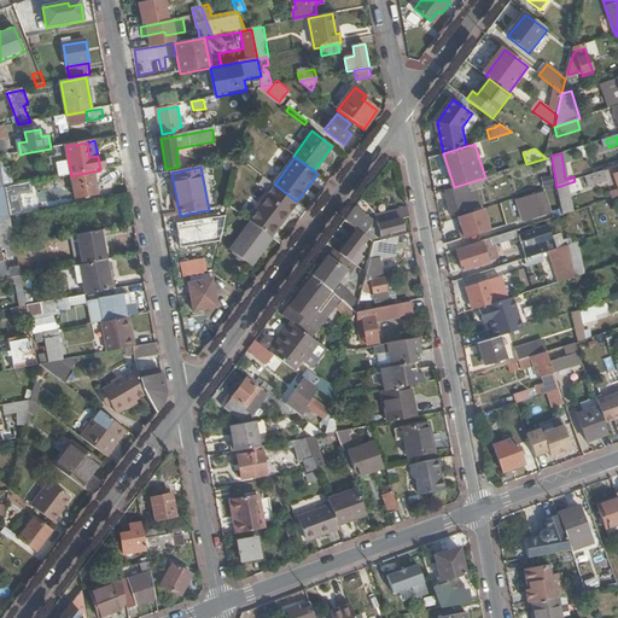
[(220,172),(216,173),(215,167),(205,168),(208,185),(219,184),(217,179),(221,178),(220,172)]
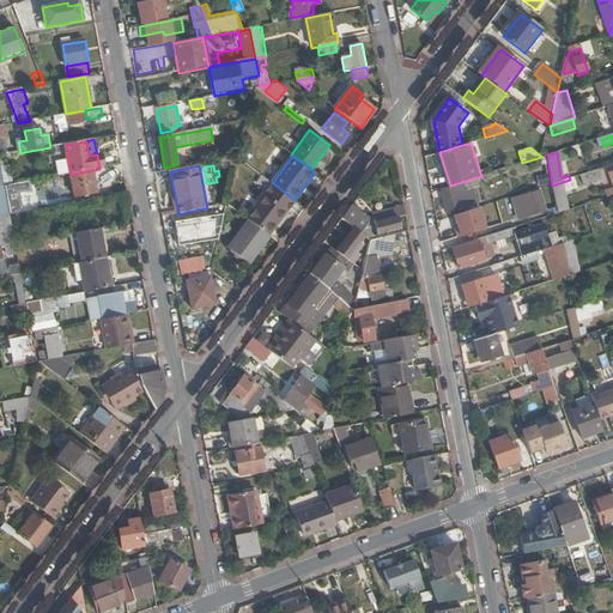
[(92,170),(71,175),(76,196),(97,193),(92,170)]
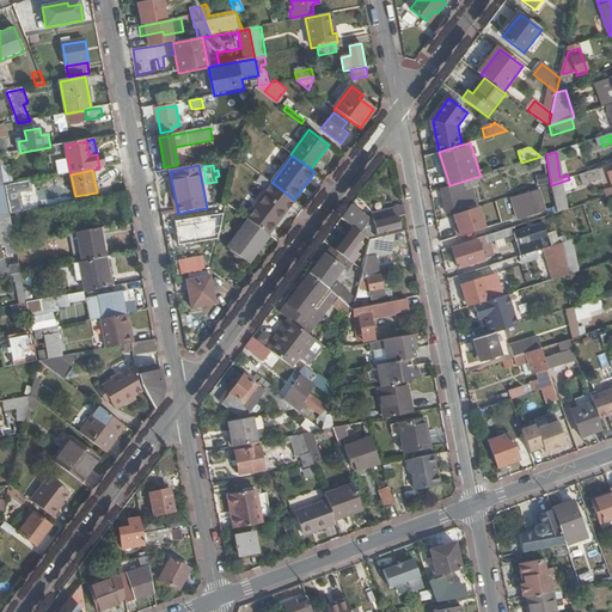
[(599,170),(581,176),(583,185),(601,181),(599,170)]
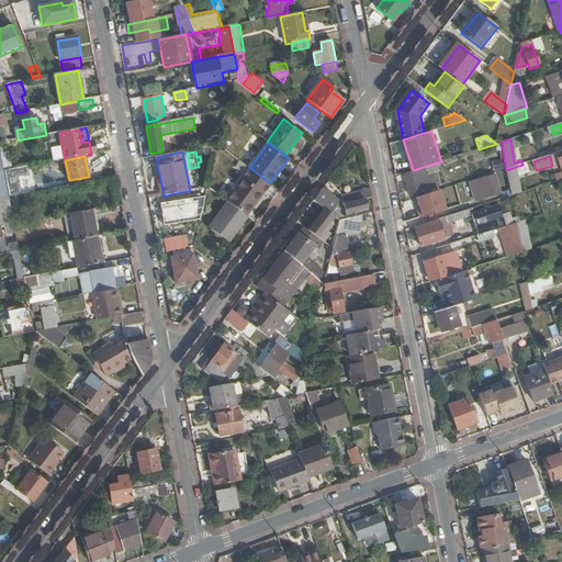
[(154,164),(160,195),(160,197),(164,197),(157,164),(154,164)]
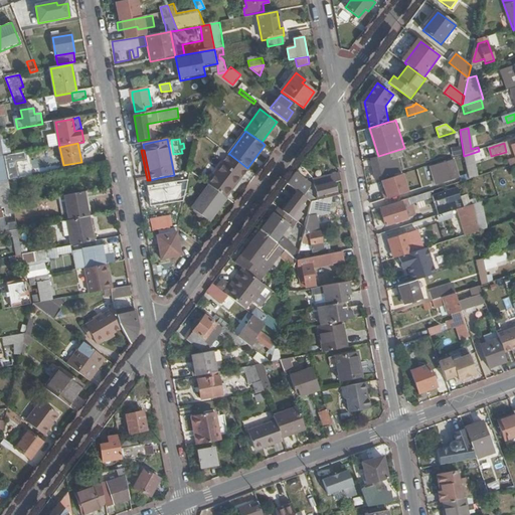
[(229,154),(207,184),(209,186),(226,198),(248,168),(247,168),(229,154)]
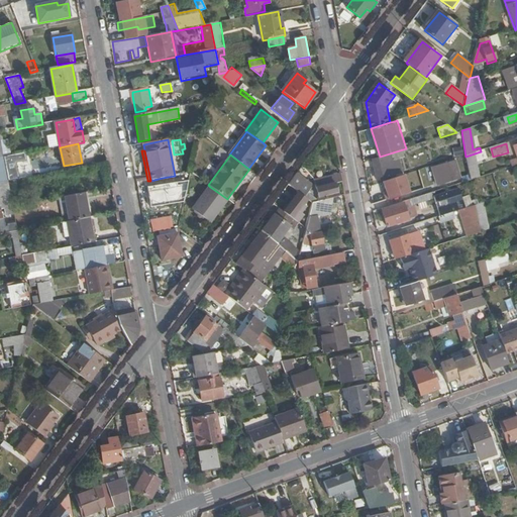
[(373,161),(378,181),(396,177),(395,172),(402,170),(400,160),(392,162),(390,156),(373,161)]
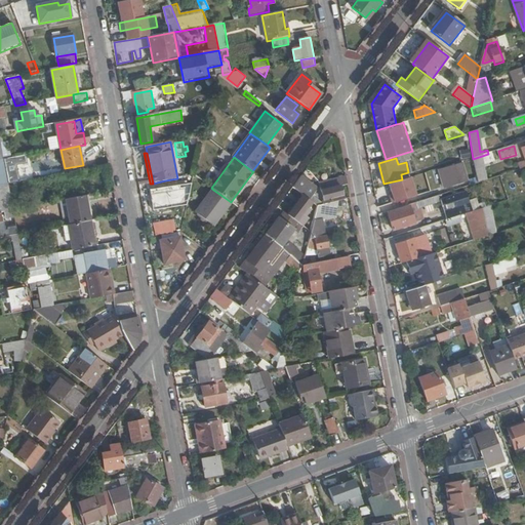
[(4,160),(8,186),(10,185),(16,184),(11,159),(4,160)]
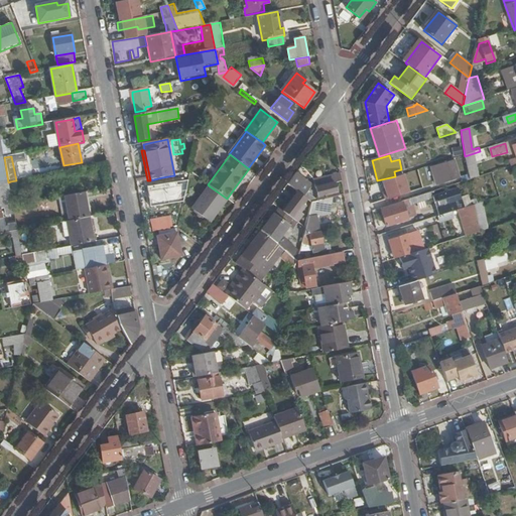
[(466,160),(465,156),(459,158),(465,181),(470,180),(466,160)]
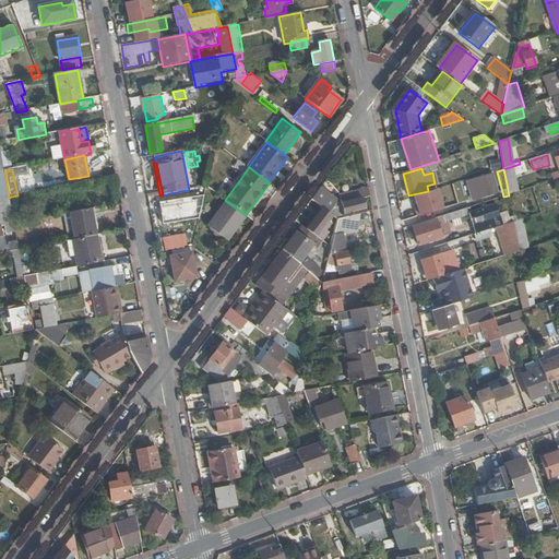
[(0,199),(9,198),(4,170),(0,170),(0,199)]
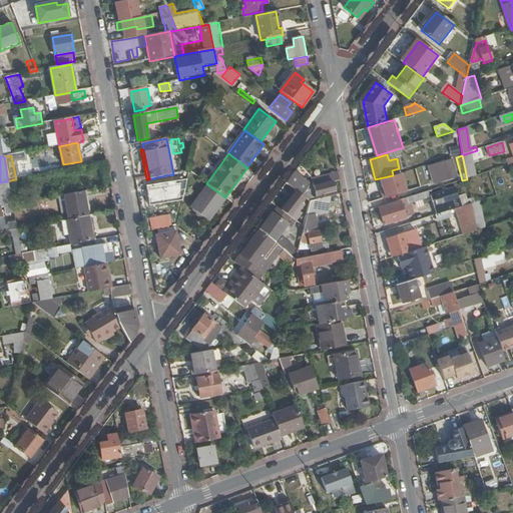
[(453,158),(434,163),(440,182),(459,176),(453,158)]
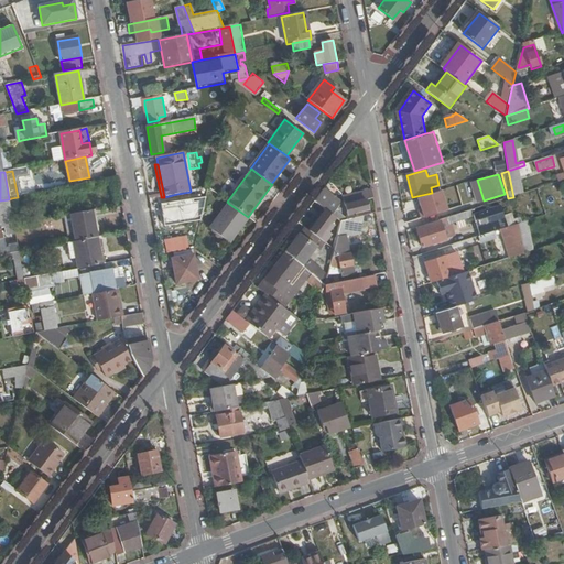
[(517,174),(509,175),(513,197),(521,195),(517,174)]
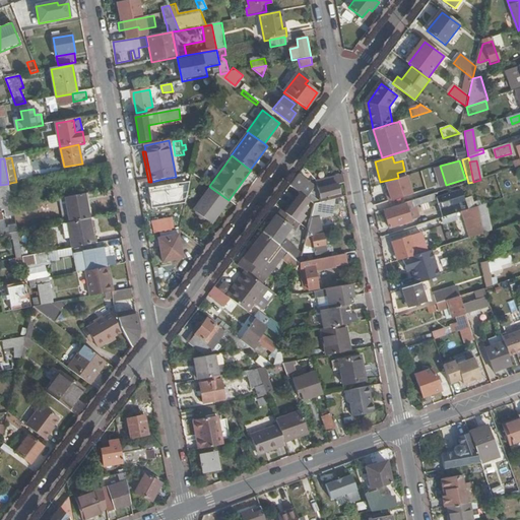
[(193,174),(176,177),(164,179),(165,185),(149,187),(152,202),(187,197),(193,174)]
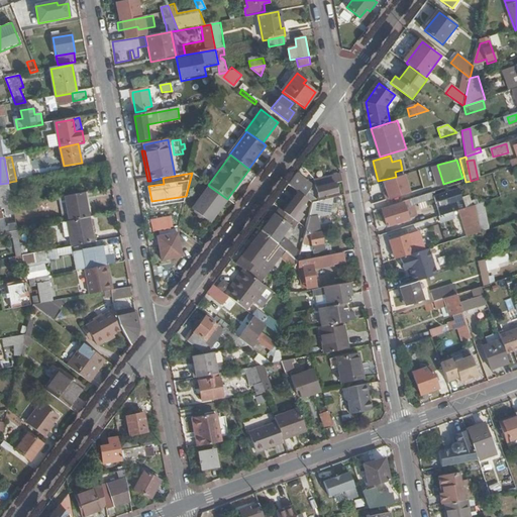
[(342,182),(340,175),(324,179),(326,186),(335,183),(335,184),(342,182)]
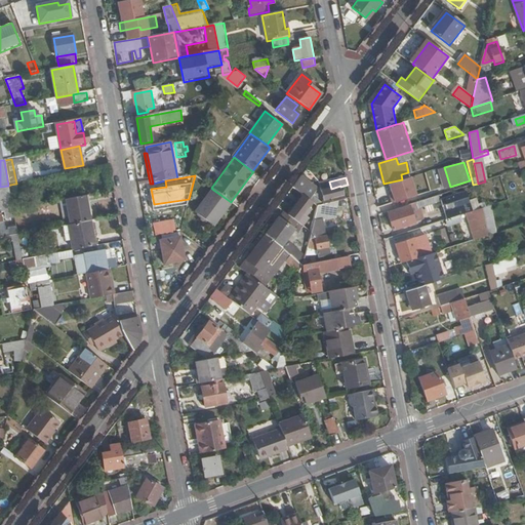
[(298,179),(292,188),(310,200),(315,193),(298,179)]
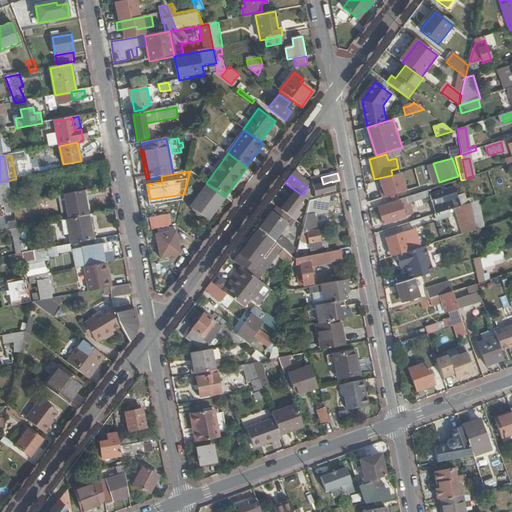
[(16,179),(10,180),(13,201),(20,200),(16,179)]
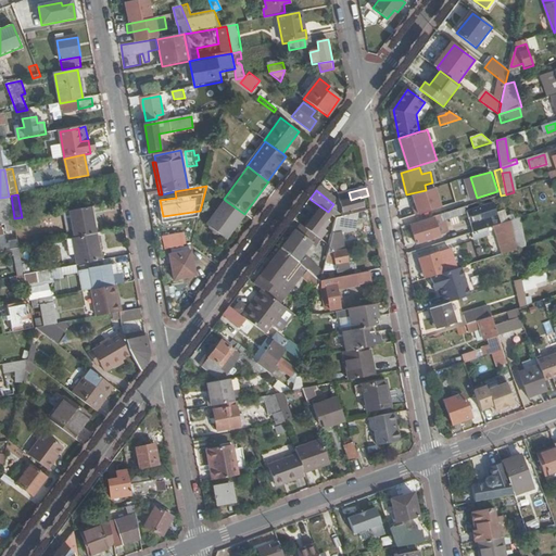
[(0,225),(4,224),(14,223),(9,197),(0,198),(0,225)]
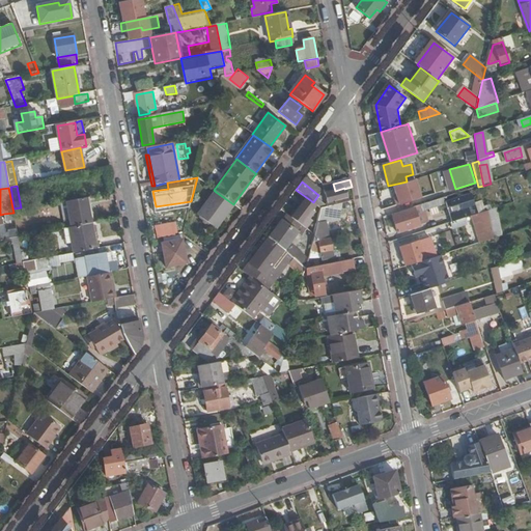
[(325,193),(329,206),(332,205),(347,201),(344,189),(344,188),(335,191),(325,193)]
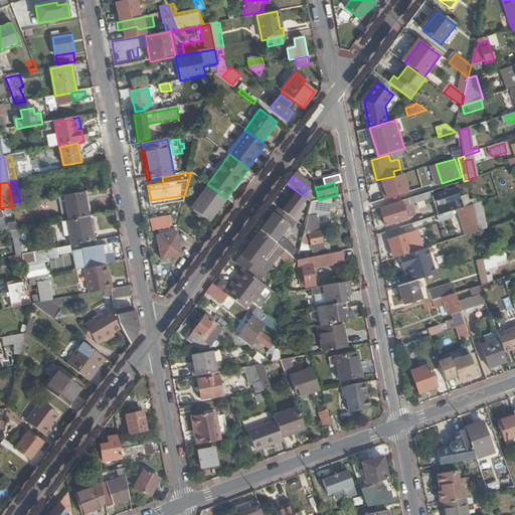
[(400,194),(403,201),(432,192),(443,188),(441,183),(423,188),(423,186),(400,194)]
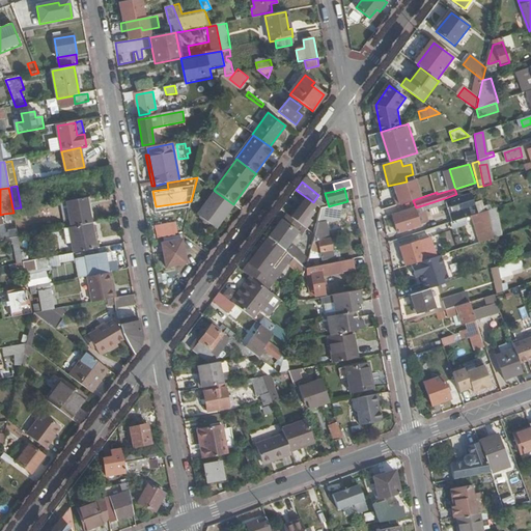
[(233,204),(216,192),(198,216),(216,229),(234,205),(233,204)]
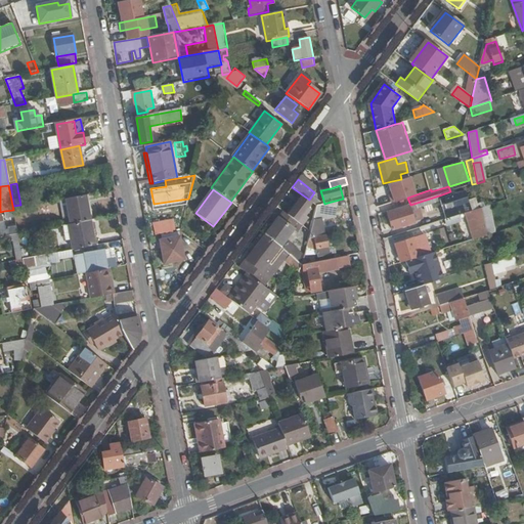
[(441,202),(447,219),(472,212),(469,201),(466,191),(441,200),(441,202)]
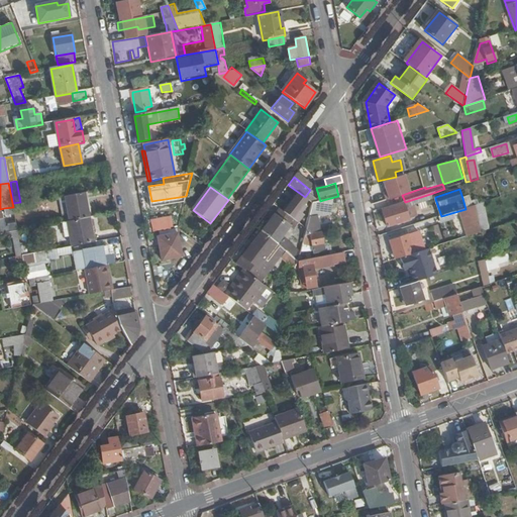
[(433,193),(405,202),(383,209),(389,228),(411,221),(410,219),(419,216),(415,206),(435,199),(435,197),(433,193)]
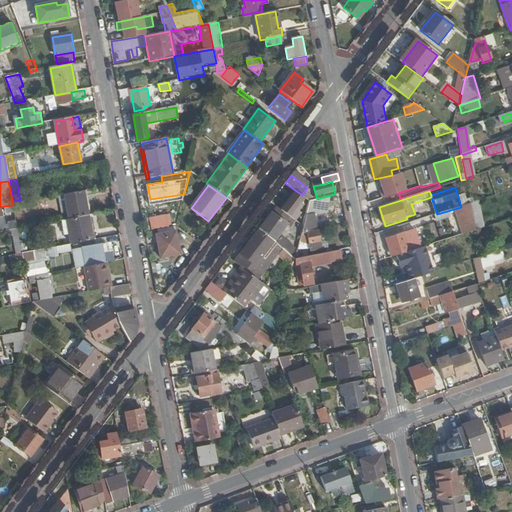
[(62,196),(66,221),(88,217),(83,192),(62,196)]
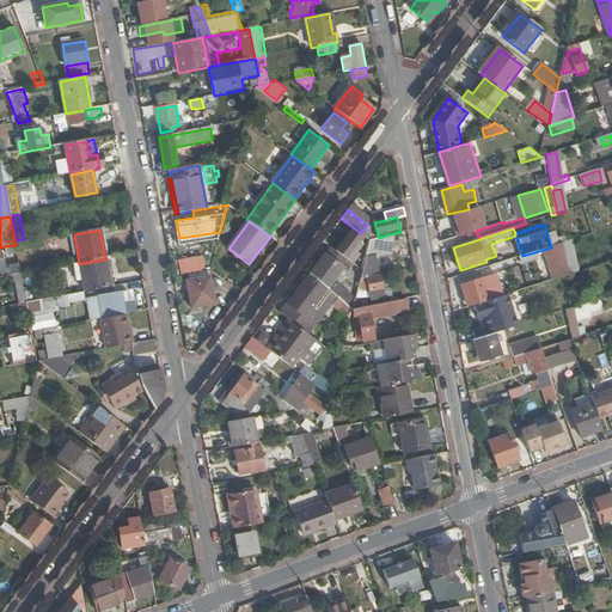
[(558,232),(548,234),(551,248),(562,244),(558,232)]
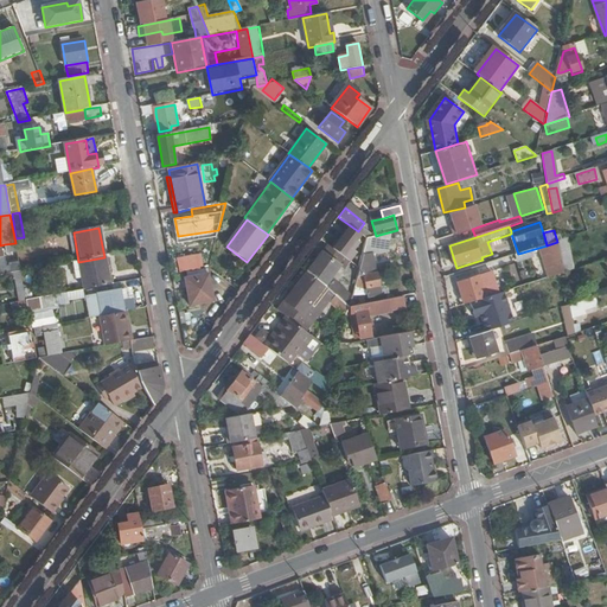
[(366,237),(363,255),(374,253),(378,253),(379,235),(376,236),(366,237)]
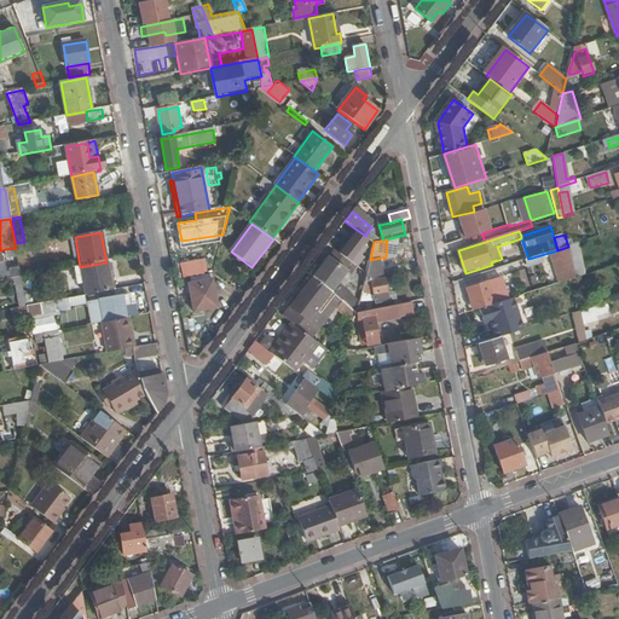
[(570,246),(576,276),(584,275),(579,244),(570,246)]
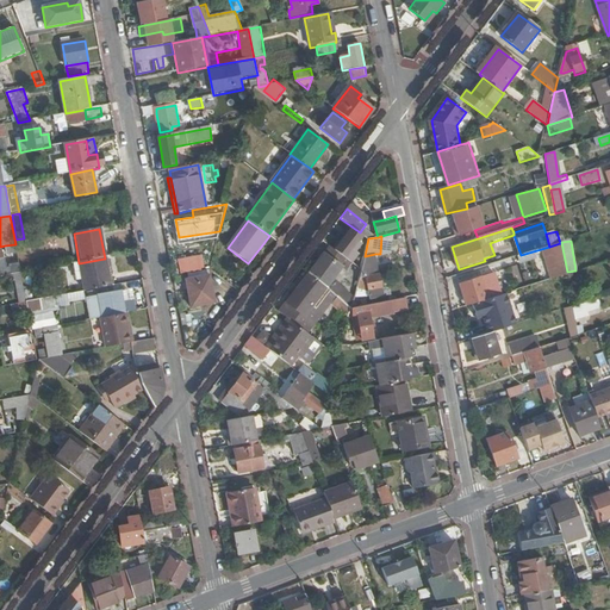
[(567,275),(561,243),(560,243),(549,247),(555,279),(567,275)]
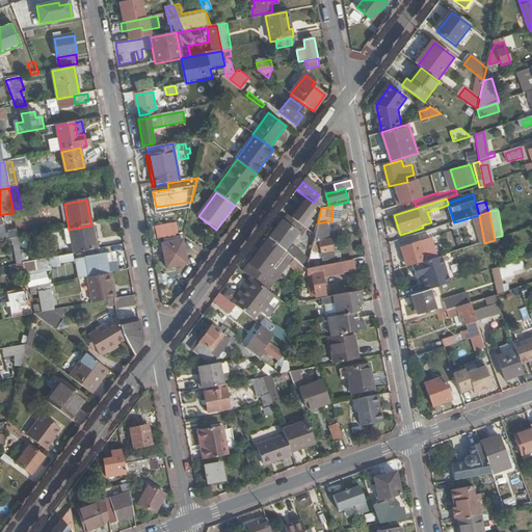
[(12,240),(18,239),(14,213),(4,214),(5,222),(9,221),(12,240)]
